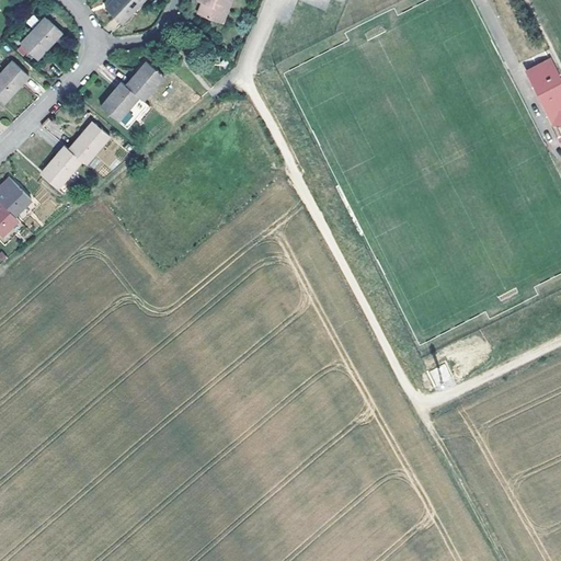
[(122,23),(141,0),(110,0),(104,7),(122,23)]
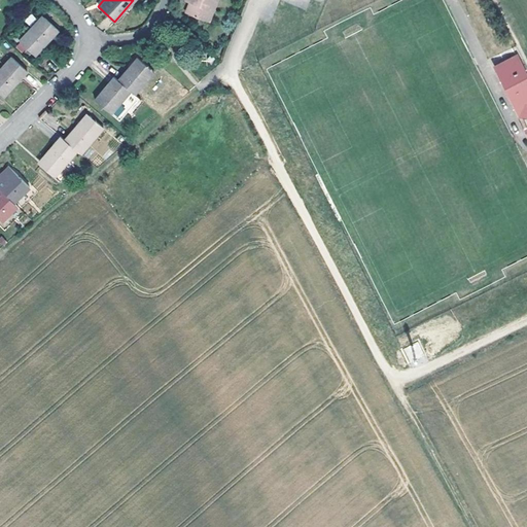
[(189,0),(189,2),(188,5),(185,12),(209,22),(216,0),(189,0)]
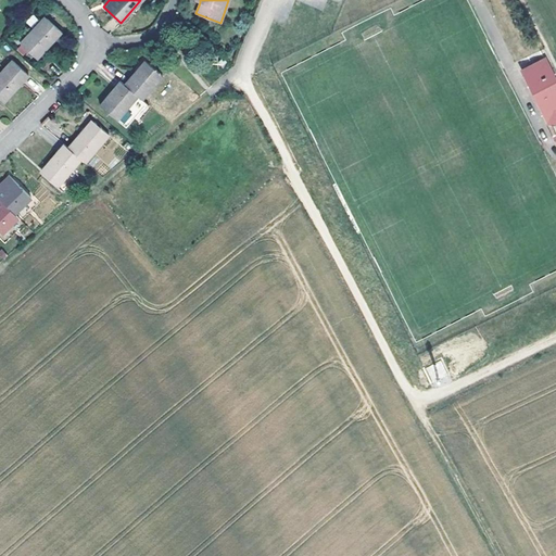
[(36,59),(61,30),(47,17),(36,29),(33,27),(19,42),(36,59)]
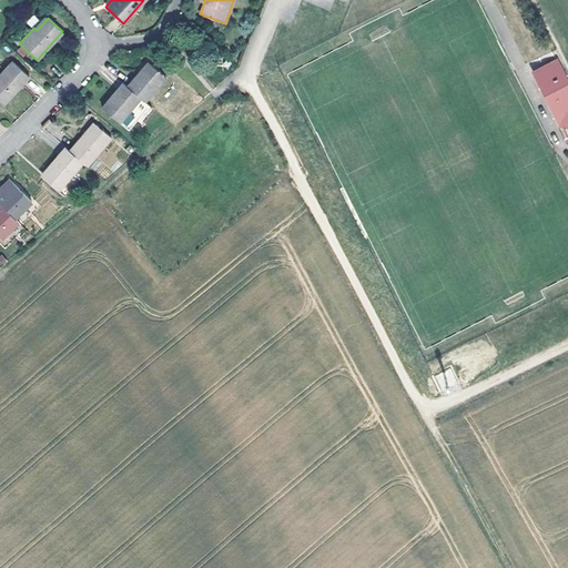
[(0,100),(2,103),(29,75),(11,60),(0,72),(0,100)]
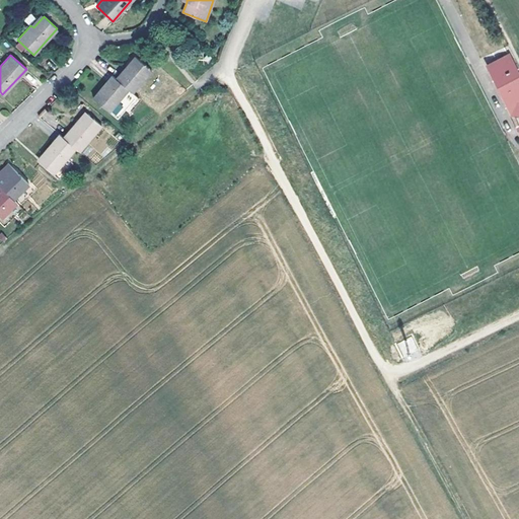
[(135,56),(129,62),(132,64),(138,58),(135,56)]
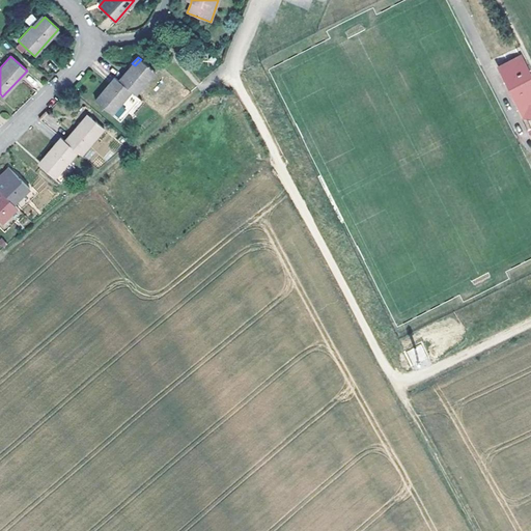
[(155,72),(141,59),(135,65),(132,63),(117,79),(131,91),(135,94),(155,72)]
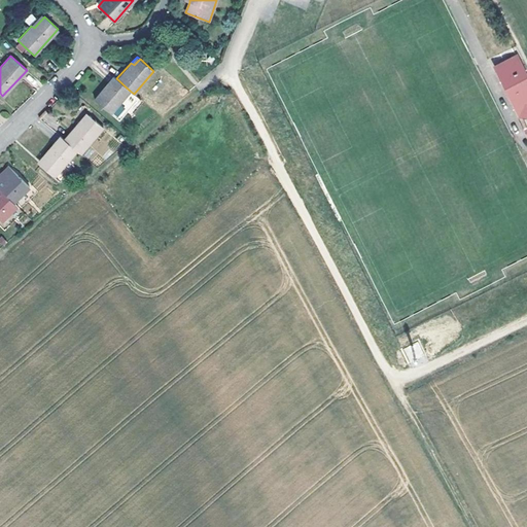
[(494,70),(496,76),(518,118),(526,119),(526,83),(517,65),(515,60),(494,70)]
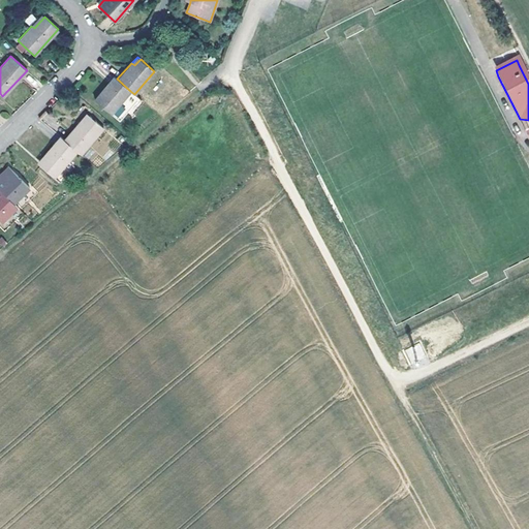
[(528,75),(523,63),(519,65),(528,84),(528,75)]
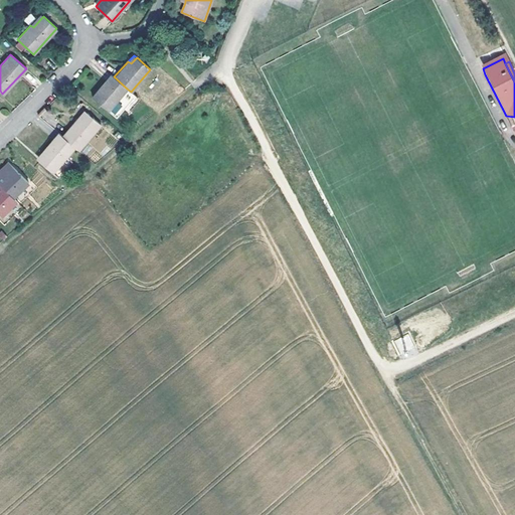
[(99,96),(95,100),(117,118),(136,97),(131,92),(127,89),(114,76),(111,74),(97,91),(100,94),(99,96)]
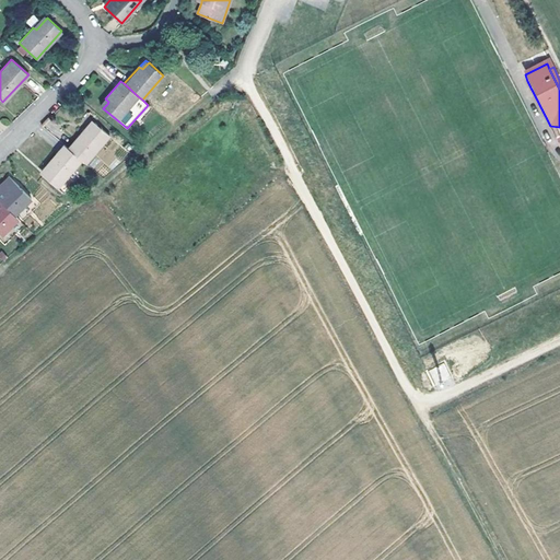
[(559,127),(550,126),(527,81),(524,82),(548,130),(559,131),(559,127)]
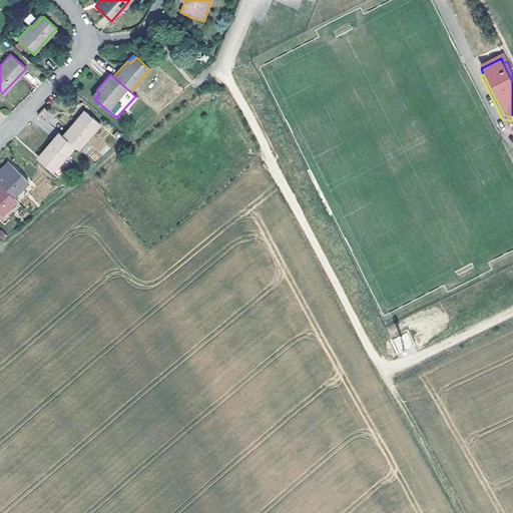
[(99,93),(96,90),(91,96),(94,99),(98,95),(99,93)]
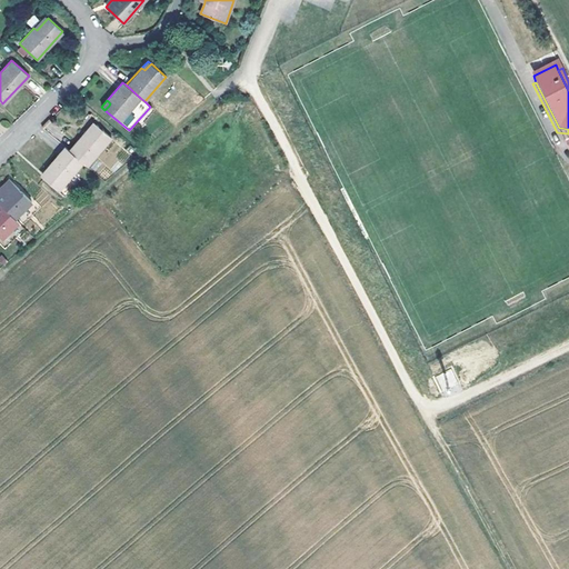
[(82,162),(87,166),(111,137),(97,123),(85,137),(82,135),(69,150),(82,162)]
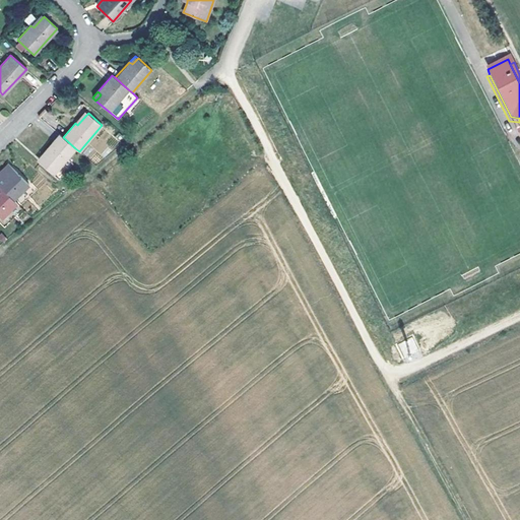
[(63,137),(59,134),(47,148),(50,150),(39,163),(53,175),(75,148),(63,137)]
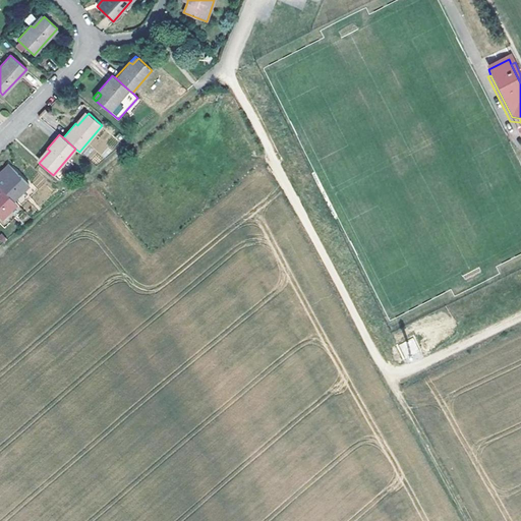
[(97,164),(111,150),(98,136),(83,152),(97,164)]
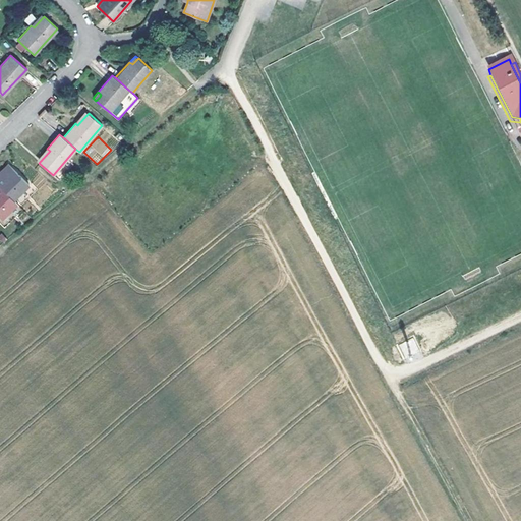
[(7,163),(0,169),(0,174),(0,175),(2,173),(10,165),(7,163)]
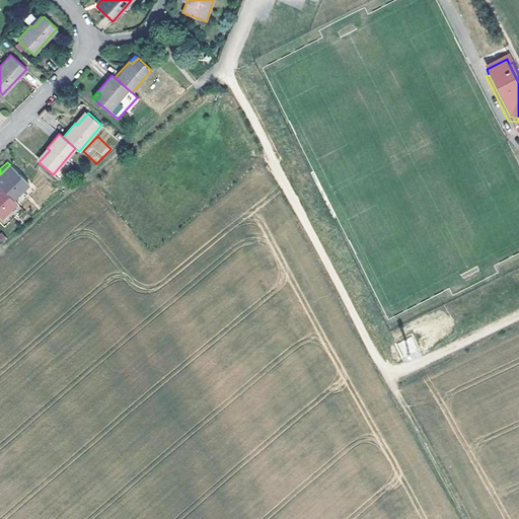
[(0,173),(0,184),(13,199),(28,184),(10,164),(2,172),(0,174),(0,173)]
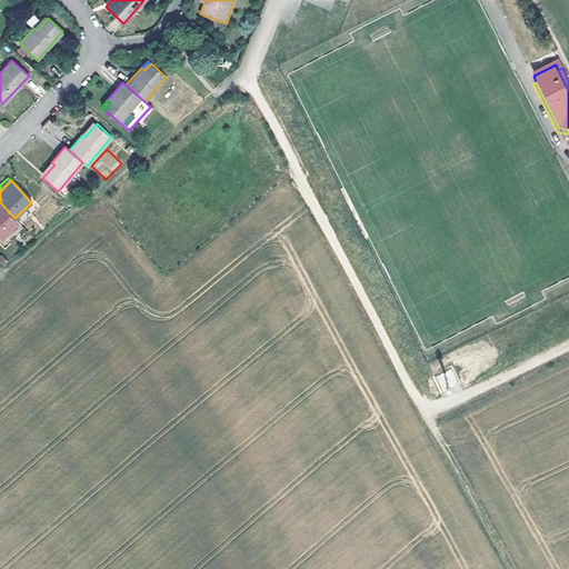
[(0,237),(1,239),(19,222),(15,218),(0,202),(0,237)]
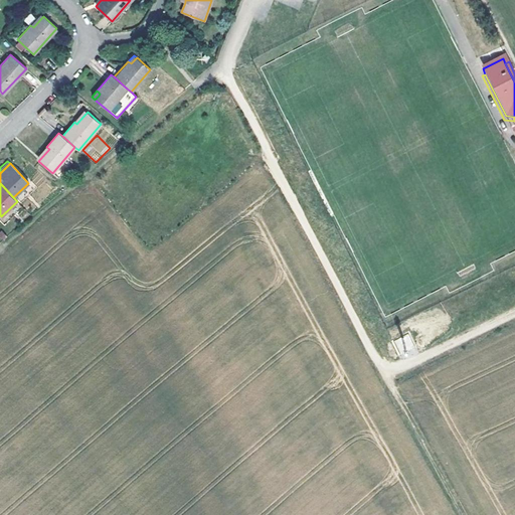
[(393,341),(400,354),(414,347),(408,334),(393,341)]
